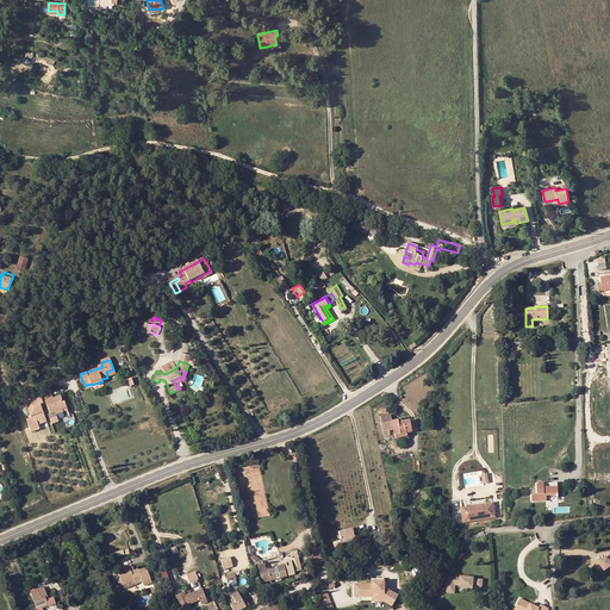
[(63,412),(62,410),(67,408),(64,402),(62,403),(61,400),(62,399),(61,396),(54,399),(50,392),(41,396),(43,403),(45,402),(50,415),(55,412),(56,415),(63,412)]
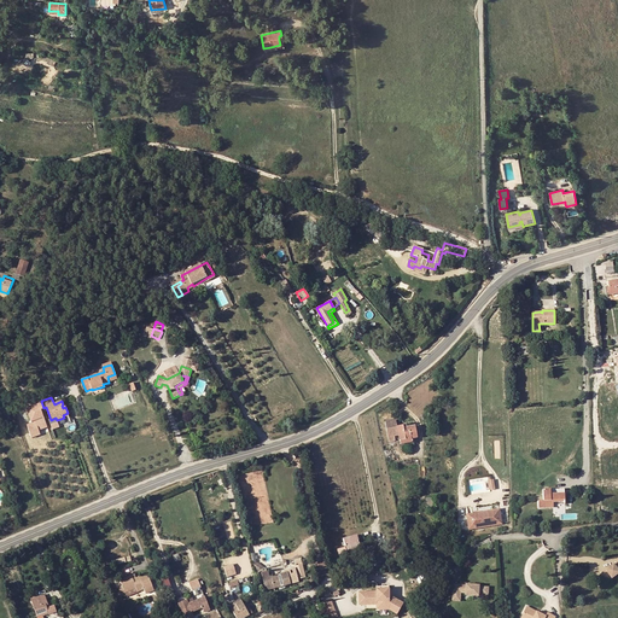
[(40,435),(39,430),(46,429),(40,400),(31,402),(33,406),(25,407),(29,423),(25,424),(29,437),(40,435)]
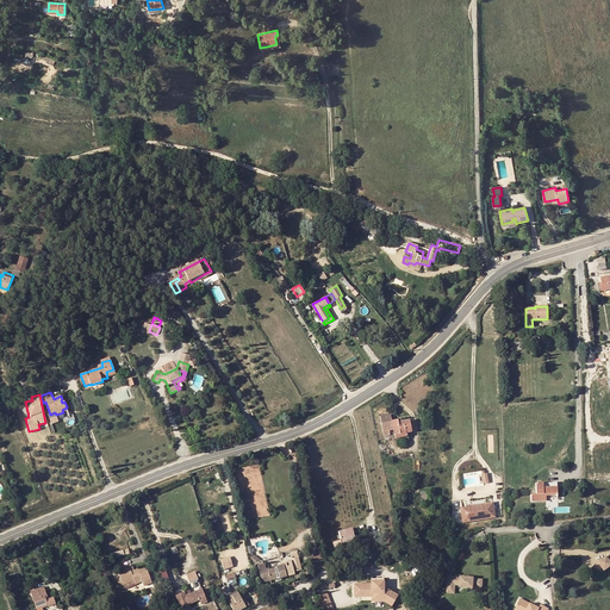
[(392,421),(391,416),(380,417),(384,431),(388,430),(393,429),(394,439),(411,435),(410,431),(411,431),(409,421),(402,422),(398,423),(397,419),(392,421)]
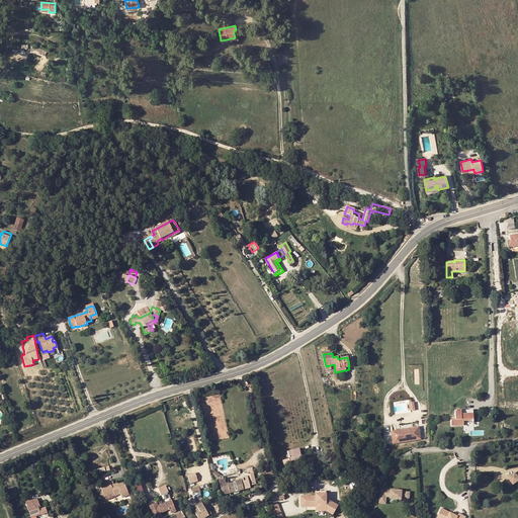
[(472,414),(472,410),(466,410),(463,410),(461,410),(455,411),(455,420),(450,420),(451,426),(463,425),(463,421),(472,421),(472,423),(473,422),(472,414)]
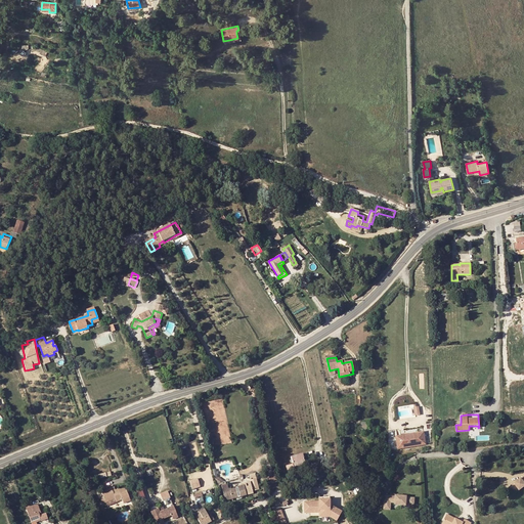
[(423,433),(405,435),(400,436),(396,437),(398,448),(424,443),(423,433)]
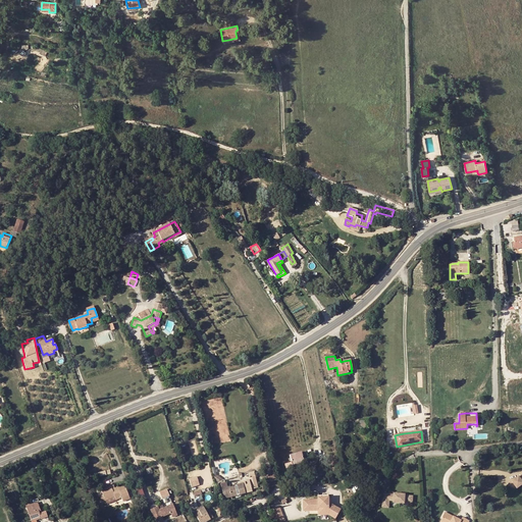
[(196,439),(190,441),(194,455),(200,453),(196,439)]
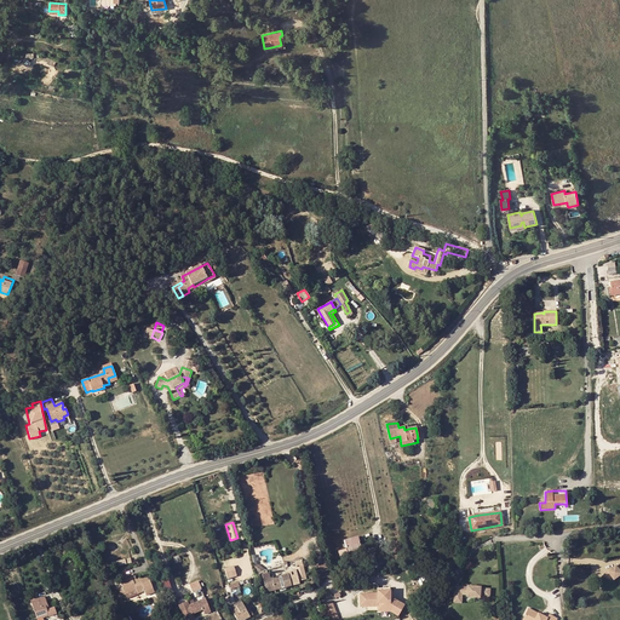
[(361,547),(357,537),(344,540),(348,552),(352,551),(351,550),(361,547)]
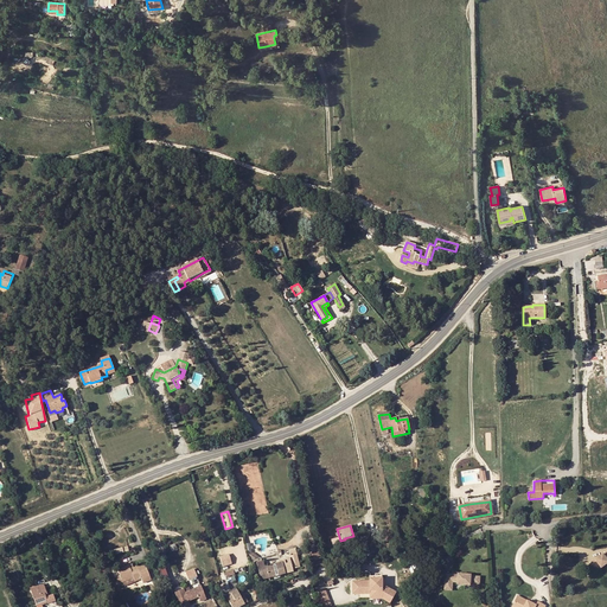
[(288,563),(286,563),(282,563),(267,568),(264,566),(263,561),(257,562),(262,579),(293,570),(292,568),(300,567),(294,548),(289,550),(291,555),(289,555),(289,558),(287,558),(288,563)]
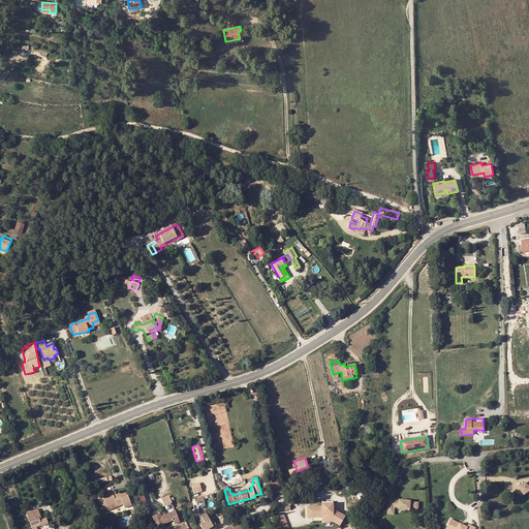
[(194,494),(201,491),(198,483),(191,485),(194,494)]
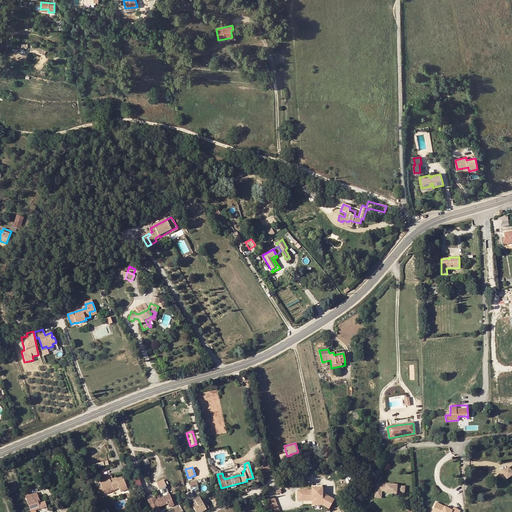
[(511,467),(511,468),(510,469),(508,467),(498,475),(502,481),(505,479),(506,479),(511,475),(511,467)]
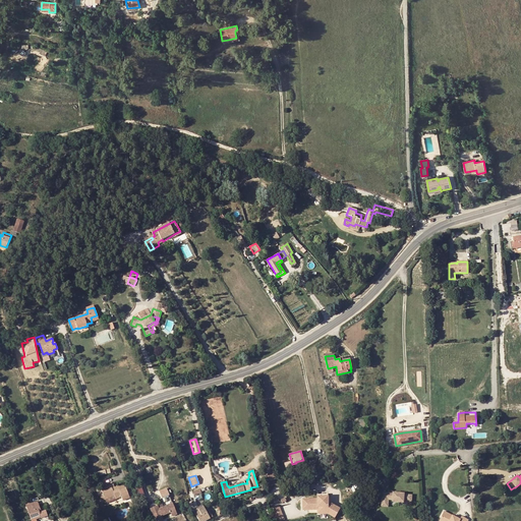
[(115,495),(116,499),(121,497),(128,494),(124,483),(112,488),(111,484),(101,488),(103,494),(100,496),(103,502),(106,501),(105,499),(115,495)]
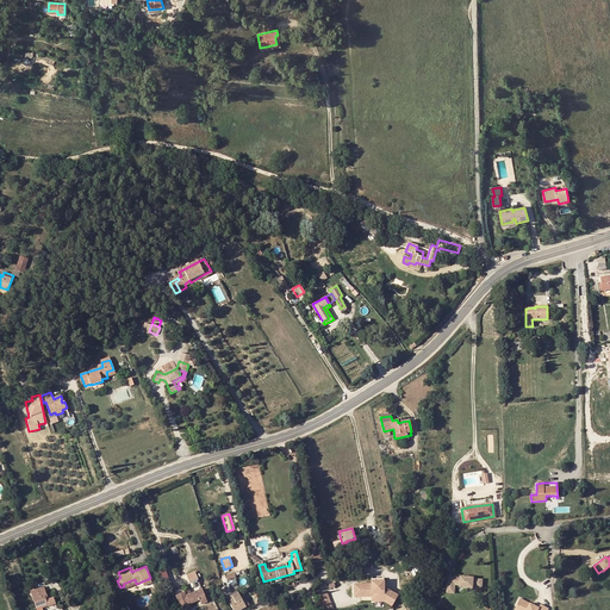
[(221,578),(223,583),(224,587),(226,595),(230,592),(228,586),(226,582),(226,579),(231,578),(230,576),(246,571),(244,570),(221,578)]
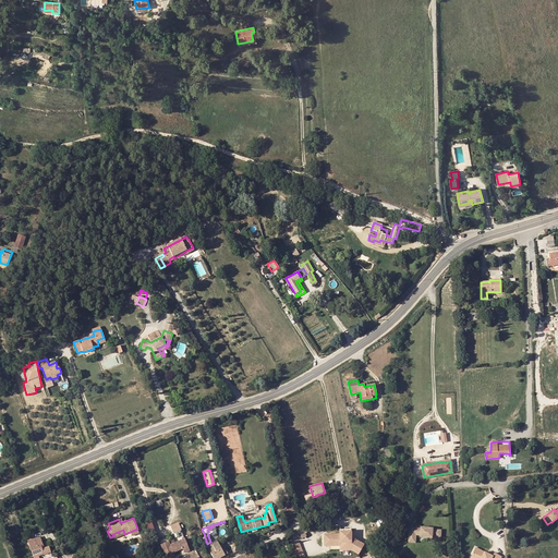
[(179,522),(170,524),(172,533),(181,530),(179,522)]
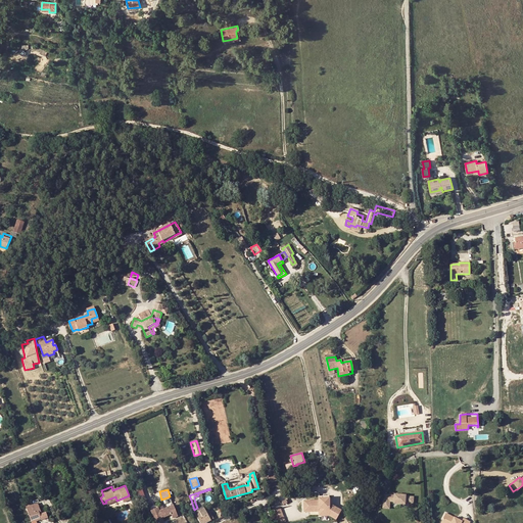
[(383,505),(389,505),(389,502),(393,502),(393,504),(405,505),(405,503),(413,504),(413,497),(406,496),(406,495),(393,494),(393,495),(383,494),(383,505)]
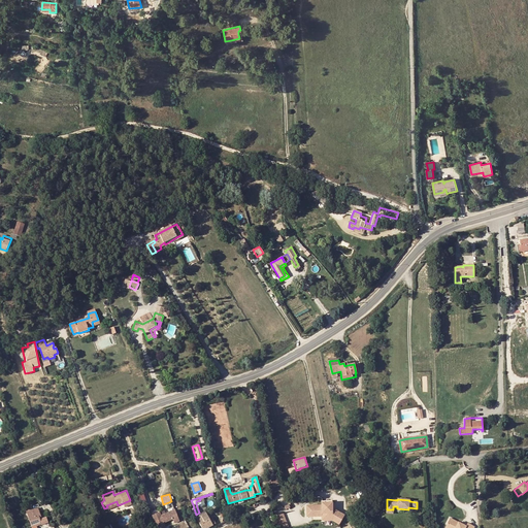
[(322,514),(332,514),(332,503),(322,503),(322,505),(312,505),(312,516),(322,516),(322,514)]
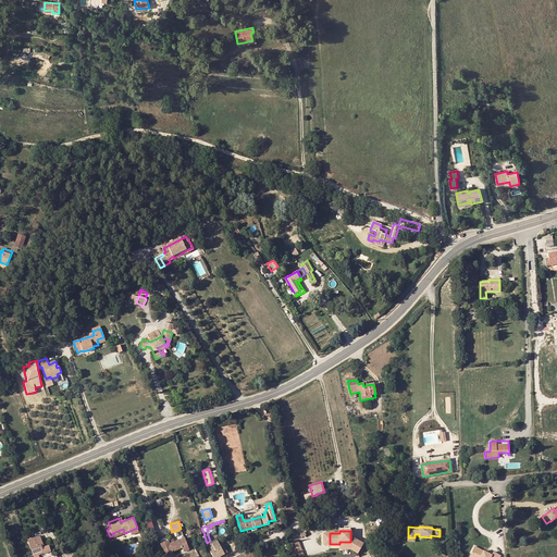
[(38,554),(44,552),(42,547),(41,545),(42,544),(40,535),(27,540),(34,556),(39,556),(39,555),(38,554)]
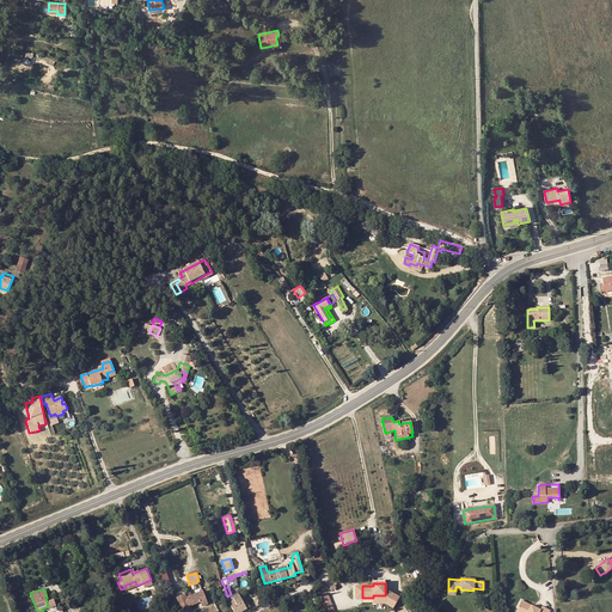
[(329,611),(335,610),(329,593),(323,595),(329,611)]
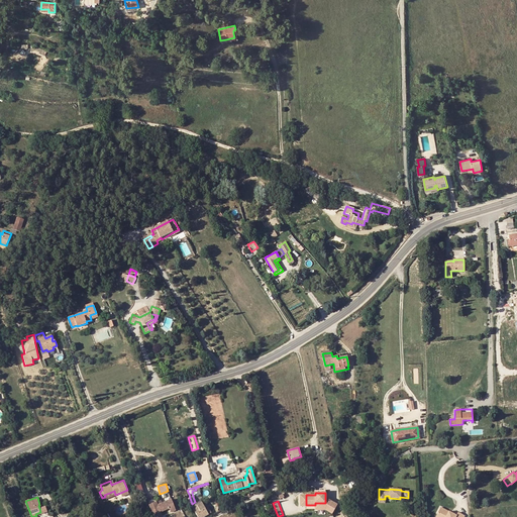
[(196,505),(196,504),(192,507),(197,516),(203,516),(208,514),(211,513),(207,507),(205,508),(201,502),(196,505)]
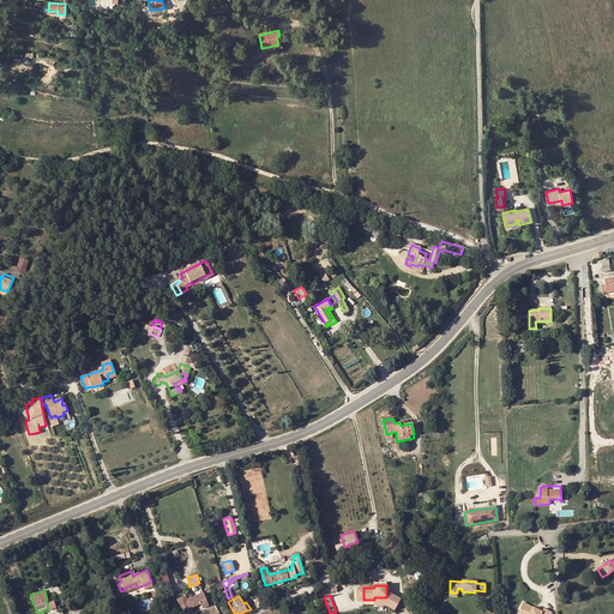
[(185,597),(178,600),(179,605),(182,613),(190,611),(185,597)]
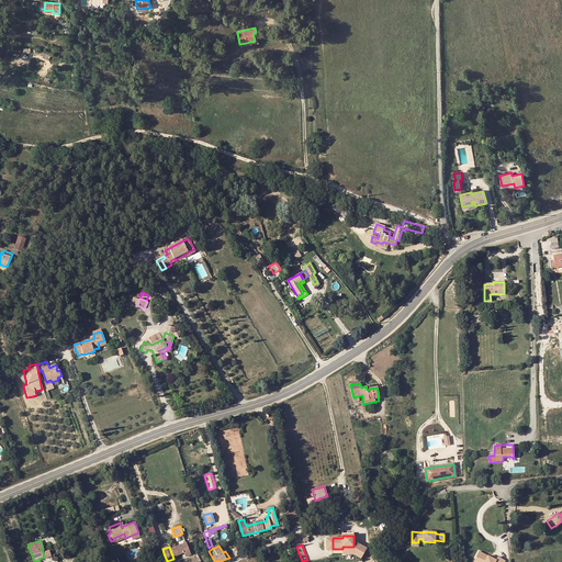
[(474,560),(479,561),(503,561),(505,560),(497,557),(496,560),(479,551),(474,560)]
